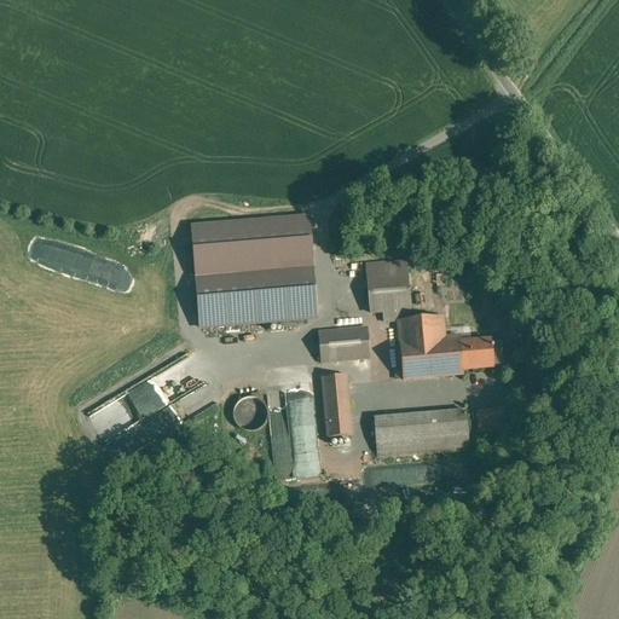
[(398,322),(411,320),(406,262),(366,265),(370,313),(383,313),(383,323),(398,322)]
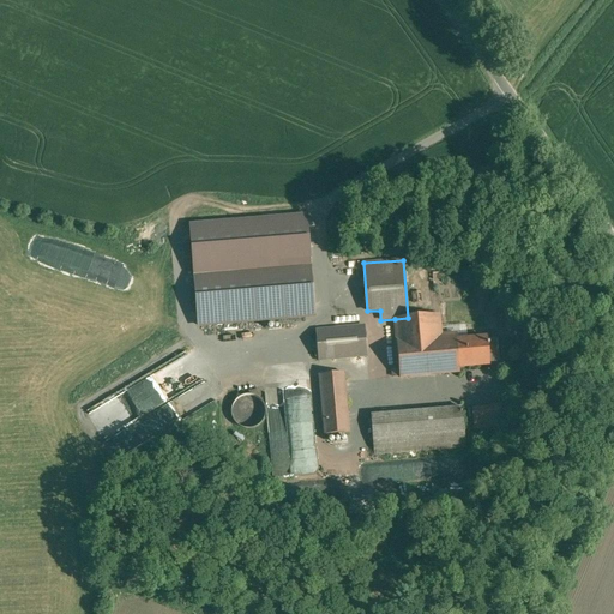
[(311,265),(197,274),(200,326),(315,317),(311,265)]
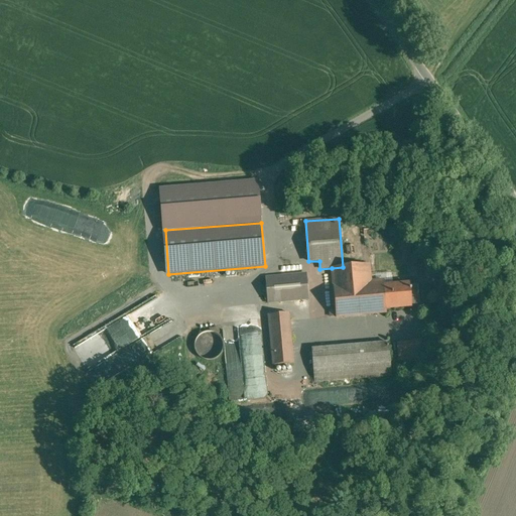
[(343,267),(332,268),(336,317),(386,313),(385,309),(383,286),(383,280),(370,282),(369,265),(343,267)]
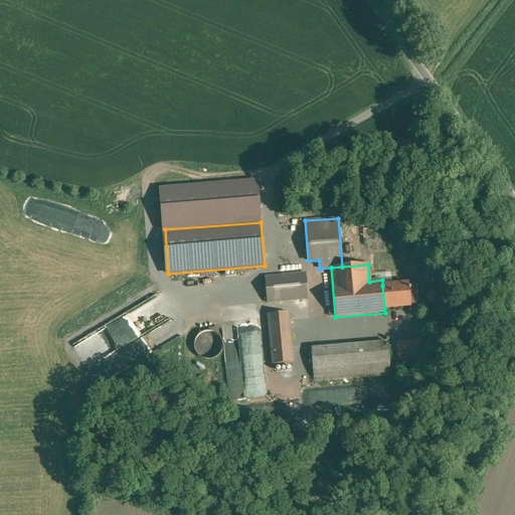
[(305,274),(265,277),(267,302),(308,299),(305,274)]
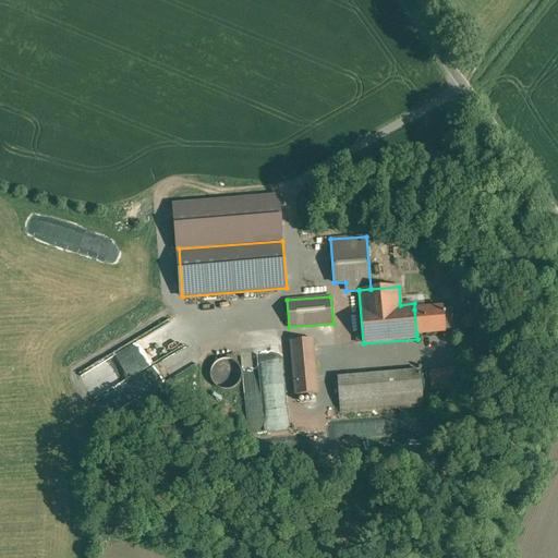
[(443,306),(414,310),(416,335),(445,331),(443,306)]
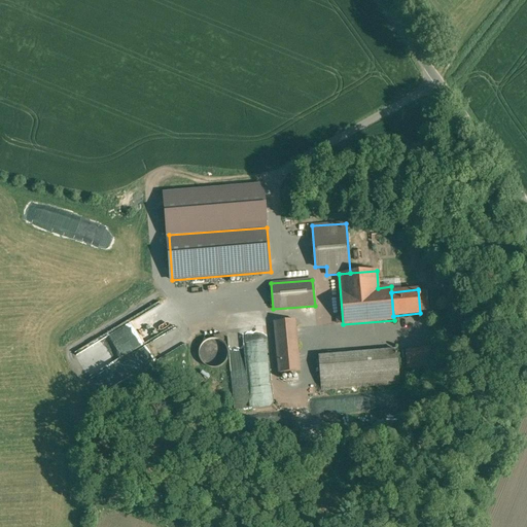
[(294,319),(274,321),(279,373),(300,372),(294,319)]
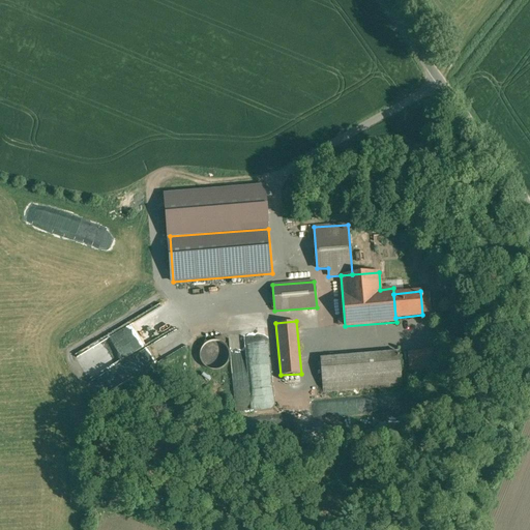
[(205,365),(208,369),(213,370),(217,370),(222,367),(226,364),(228,360),(229,355),(228,350),(225,346),(222,343),(216,341),(211,341),(207,343),(204,346),(201,349),(200,353),(200,358),(202,362),(205,365)]
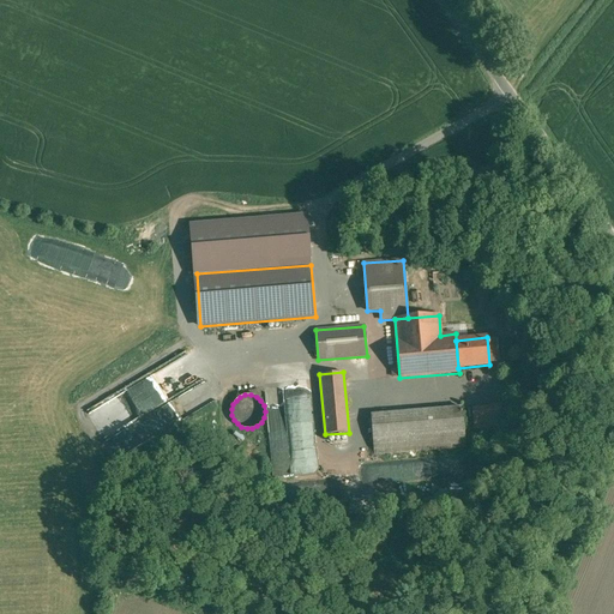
[(306,437),(290,438),(287,449),(283,463),(284,473),(288,457),(288,467),(299,469),(311,469),(313,458),(313,452),(314,450),(312,416),(311,422),(299,420),(290,420),(290,402),(288,408),(289,432),(306,437)]
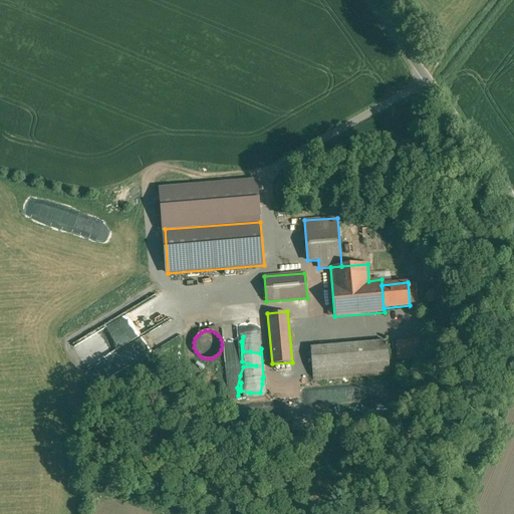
[(420,339),(397,341),(398,358),(422,356),(420,339)]
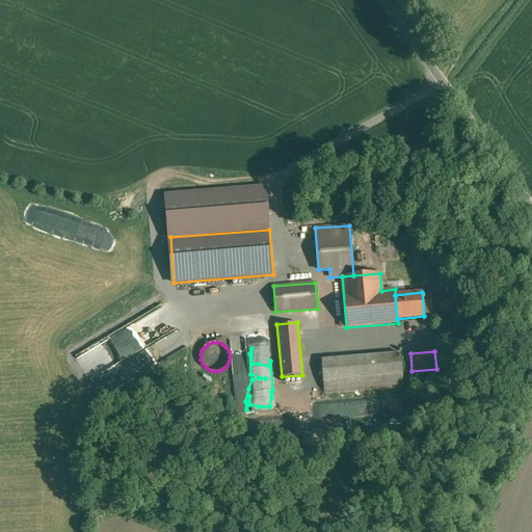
[(400,353),(321,360),(324,394),(403,387),(400,353)]
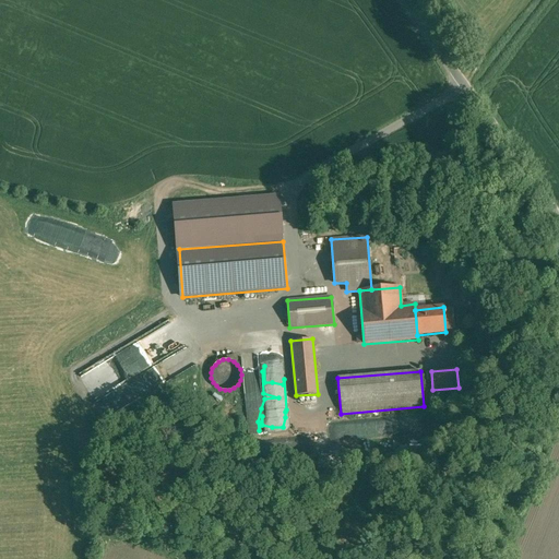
[(246,426),(254,426),(254,417),(245,418),(246,426)]
